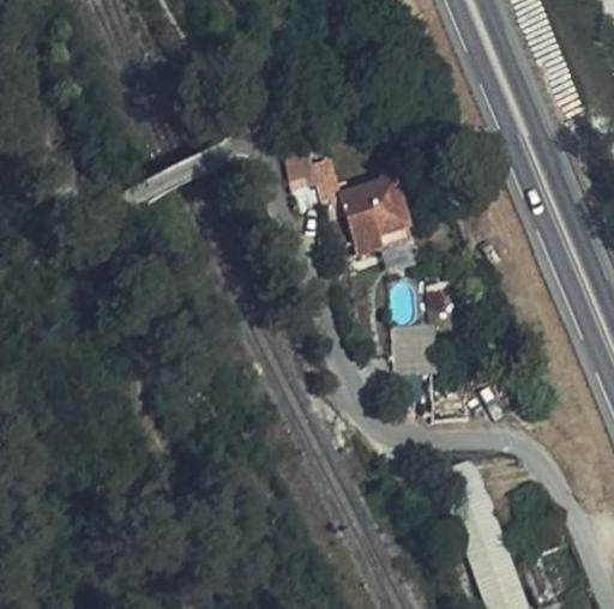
[(296,79),(306,90),(318,82),(309,68),(296,79)]
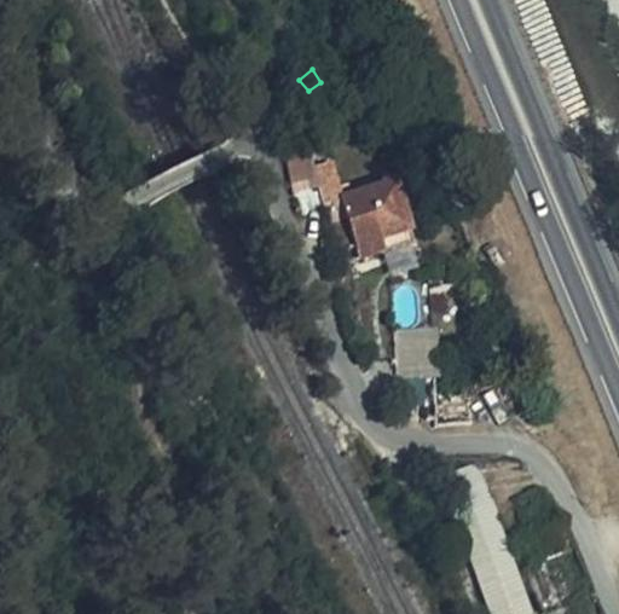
[(291,195),(339,190),(335,155),(288,160),(291,195)]
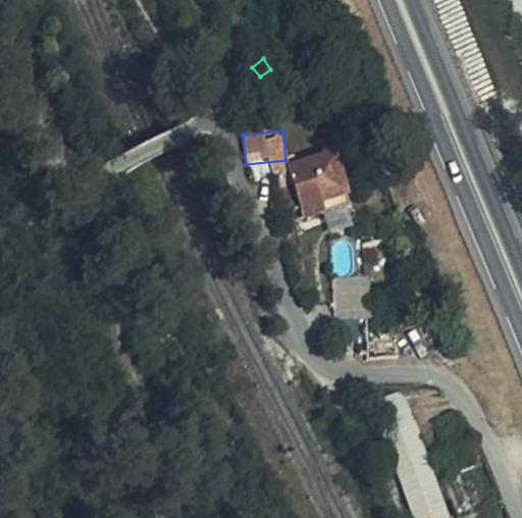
[(303,215),(323,209),(321,200),(347,193),(335,153),(289,167),(303,215)]
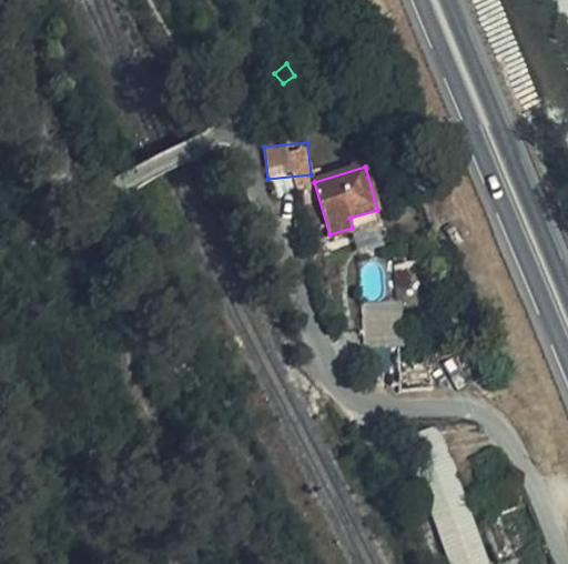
[(350,218),(352,228),(381,220),(377,210),(350,218)]
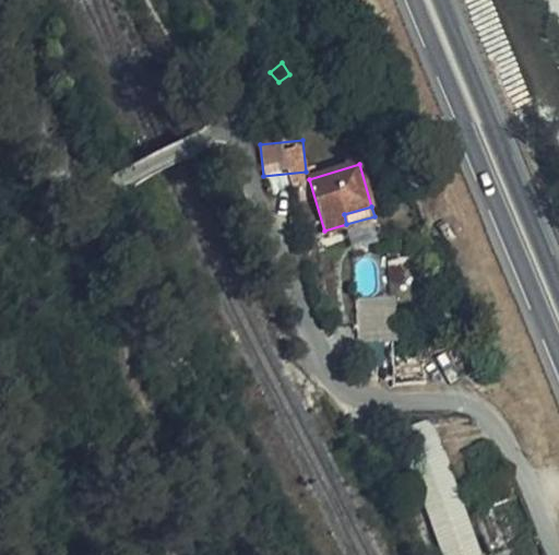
[(377,322),(378,307),(366,307),(366,328),(377,329),(377,322)]
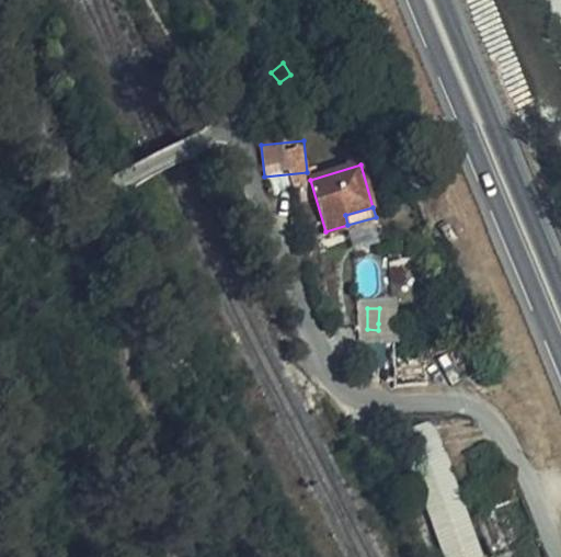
[(391,308),(379,308),(378,324),(392,322),(391,308)]
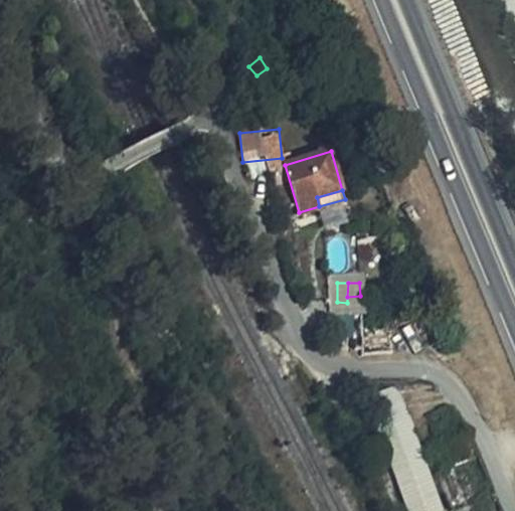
[(370,393),(410,510),(444,510),(411,418),(398,383),(370,393)]
